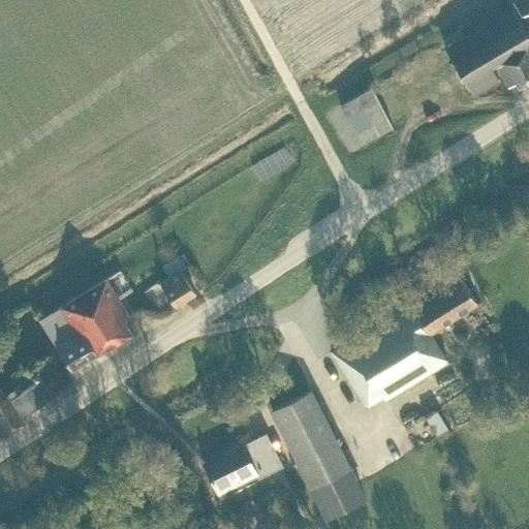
[(528,0),(514,0),(511,2),(520,16),(528,29),(528,0)]
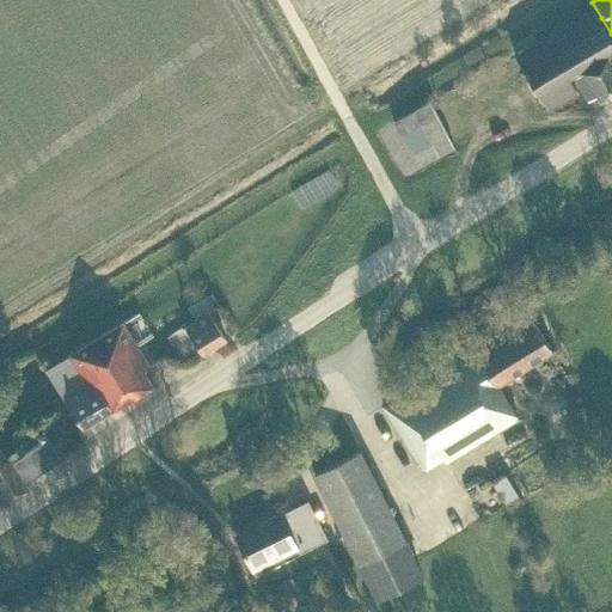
[(604,97),(611,92),(611,66),(606,56),(611,53),(611,43),(592,10),(514,57),(546,111),(576,93),(568,79),(573,77),(587,101),(601,92),(604,97)]
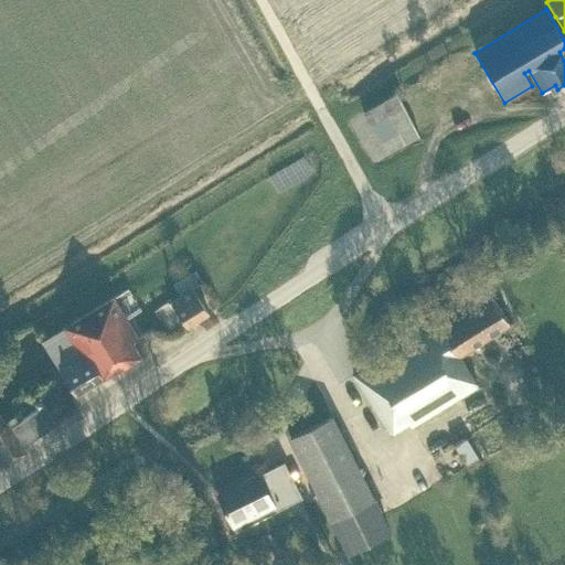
[(386,155),(419,136),(396,94),(362,113),(386,155)]
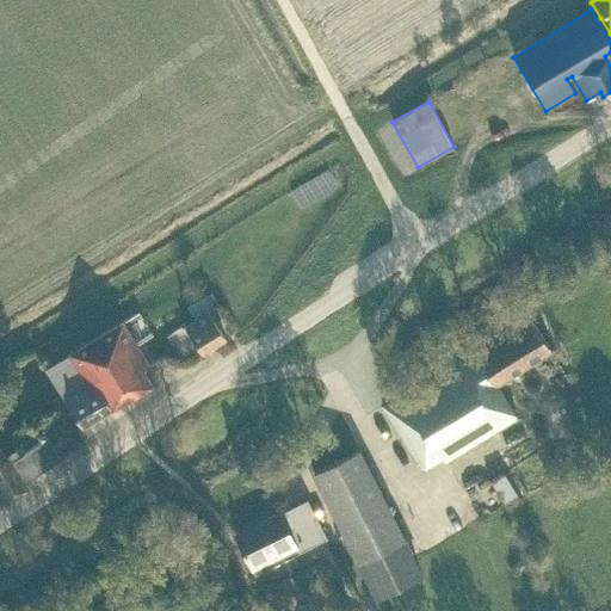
[(201,355),(224,339),(208,313),(184,327),(201,355)]
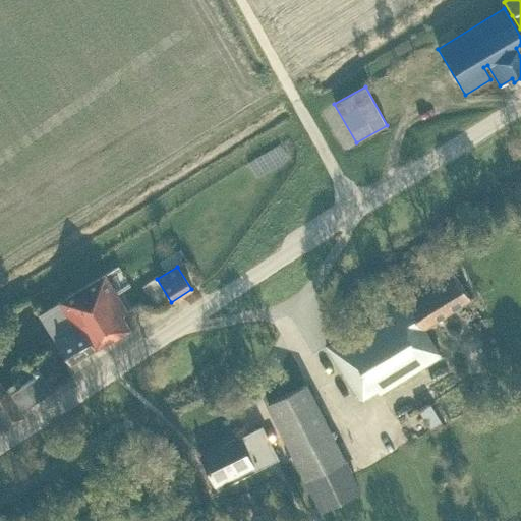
[(422,327),(469,298),(453,273),(406,302),(403,298),(326,346),(358,398),(375,388),(379,394),(440,356),(422,327)]
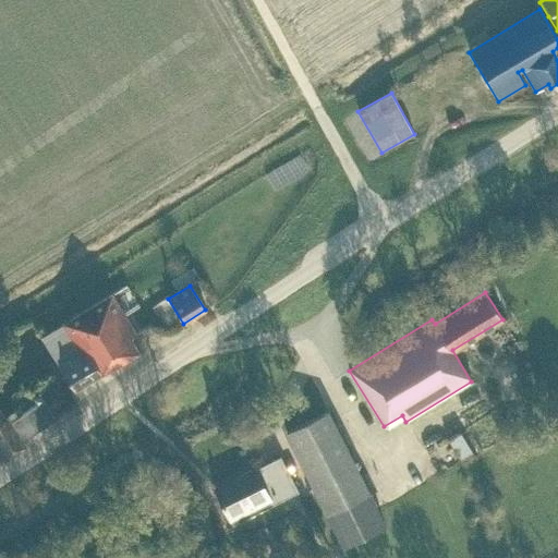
[(101,374),(138,352),(130,338),(135,335),(109,294),(40,337),(74,391),(101,374)]
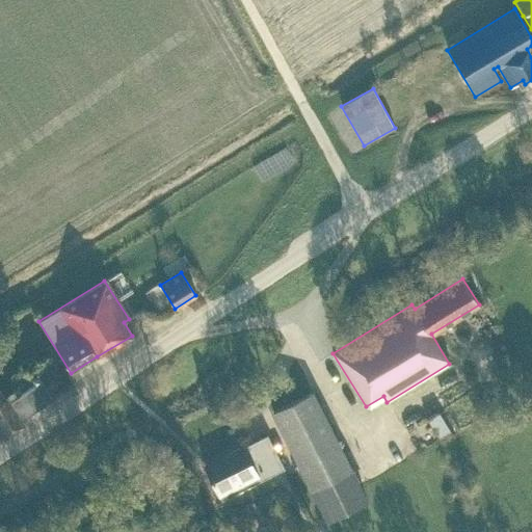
[(21,419),(51,398),(40,380),(35,374),(30,377),(34,384),(9,402),(8,400),(4,398),(4,399),(0,392),(0,433),(2,436),(6,433),(7,434),(24,424),(21,419)]
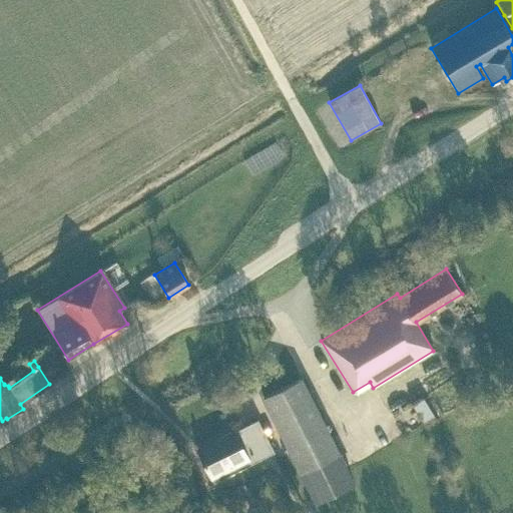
[(353,483),(337,452),(300,377),(264,395),(317,502),(353,483)]
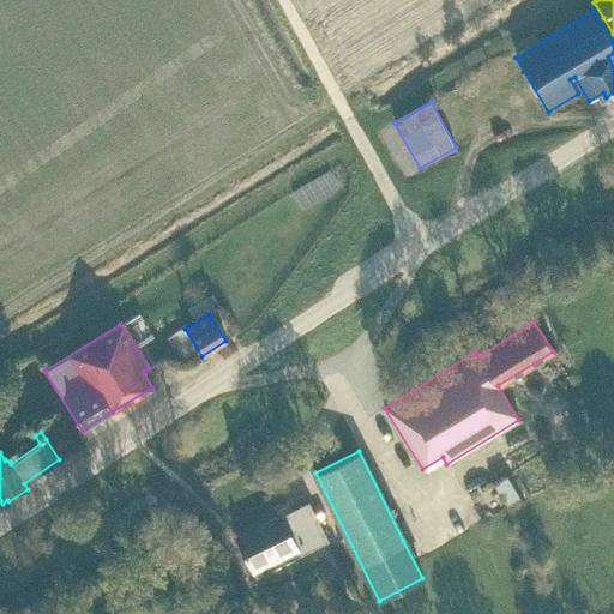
[(506,474),(491,483),(507,509),(522,500),(506,474)]
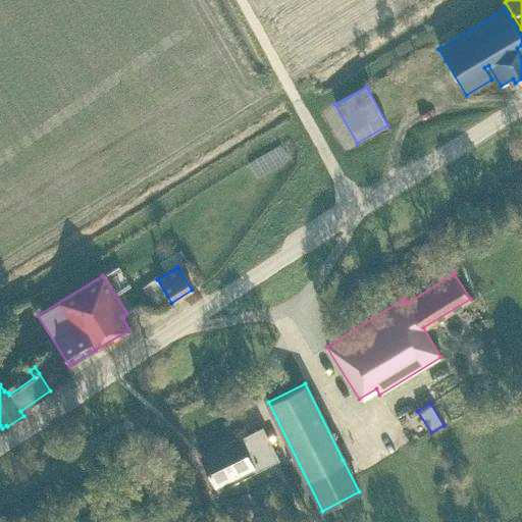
[(217,489),(270,463),(278,459),(262,425),(239,437),(221,446),(222,448),(202,459),(217,489)]
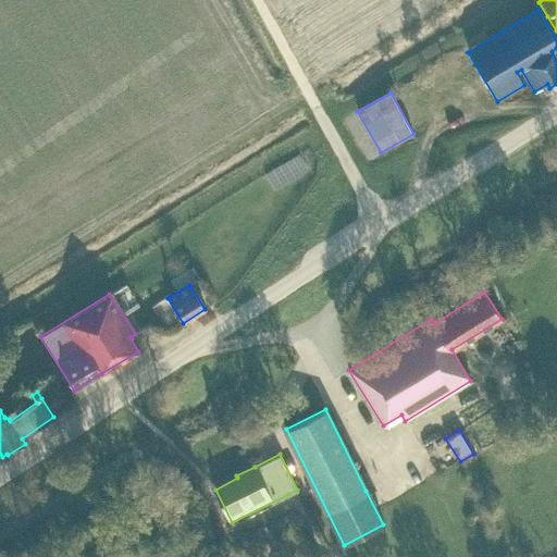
[(287,556),(283,547),(270,554),(271,556),(287,556)]
